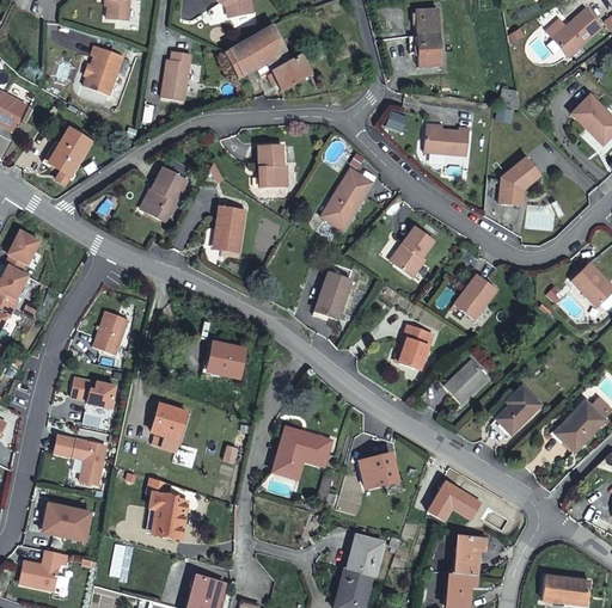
[(109,0),(108,17),(129,19),(132,0),(109,0)]
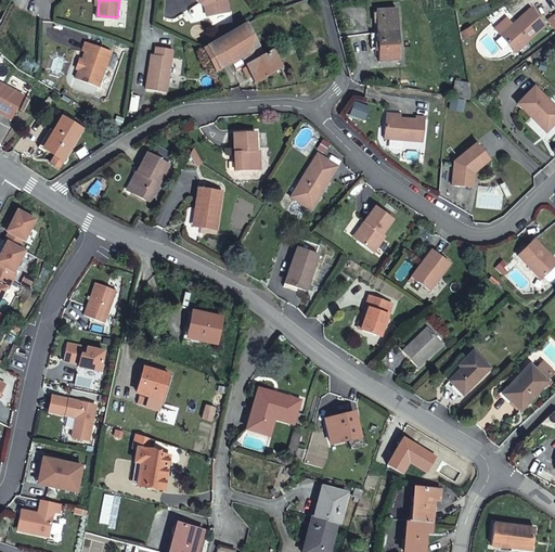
[(198,0),(201,2),(203,0),(205,0),(209,5),(210,14),(230,11),(228,0),(198,0)]
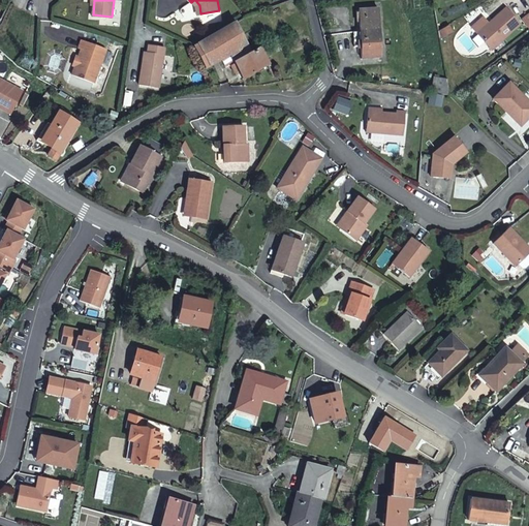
[(182,13),(190,12),(190,3),(182,3),(182,13)]
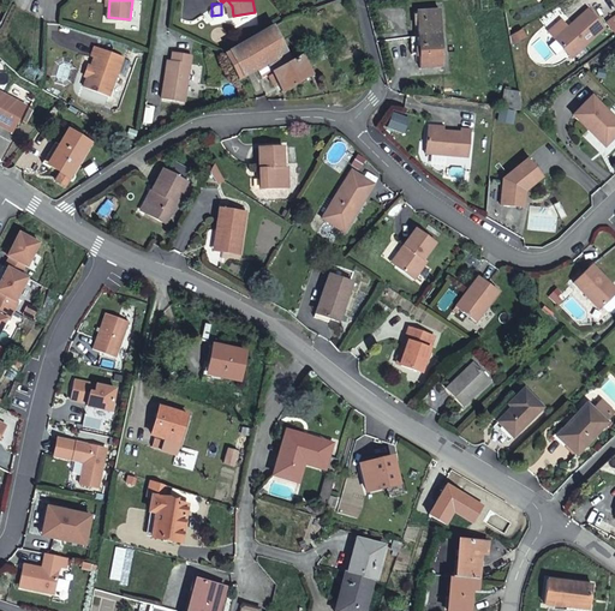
[(418,67),(442,66),(439,9),(416,9),(418,67)]
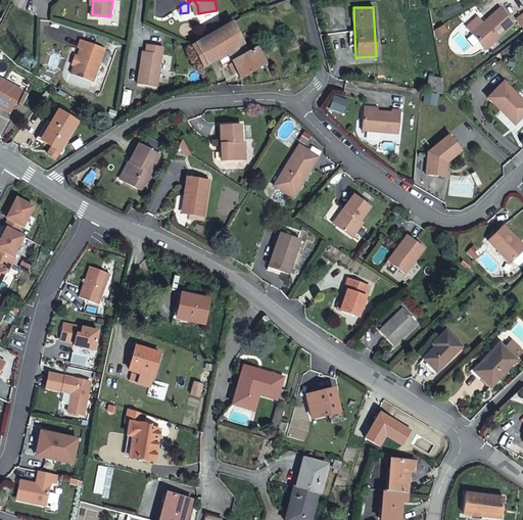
[(467,27),(473,33),(487,49),(515,24),(501,7),(483,24),(478,17),(467,27)]
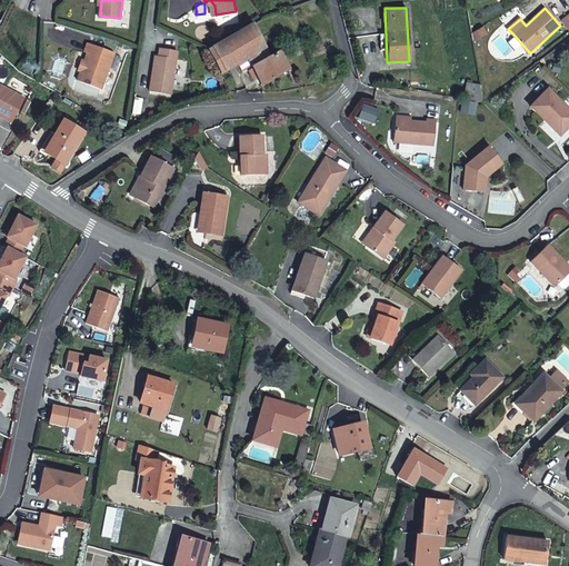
[(269,56),(252,22),(242,28),(208,48),(221,71),(248,57),(253,67),(248,70),(252,76),(257,75),(260,81),(287,66),(279,50),(269,56)]
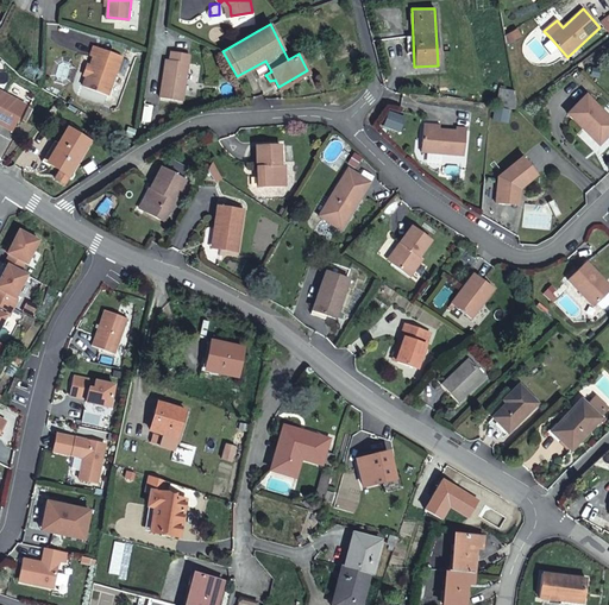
[(508,42),(522,33),(518,25),(503,32),(508,42)]
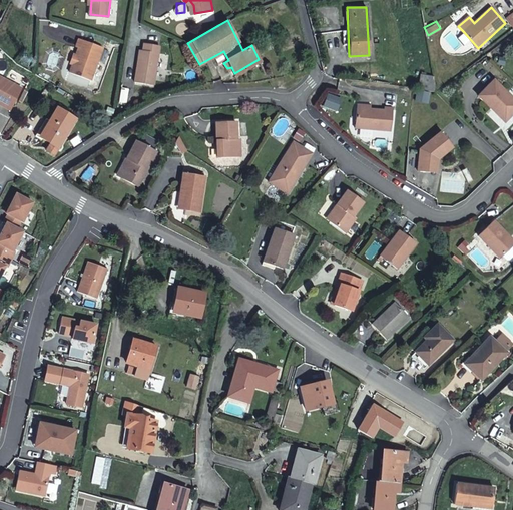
[(90,79),(102,46),(78,37),(75,45),(78,46),(75,54),(77,56),(75,61),(73,61),(69,71),(90,79)]
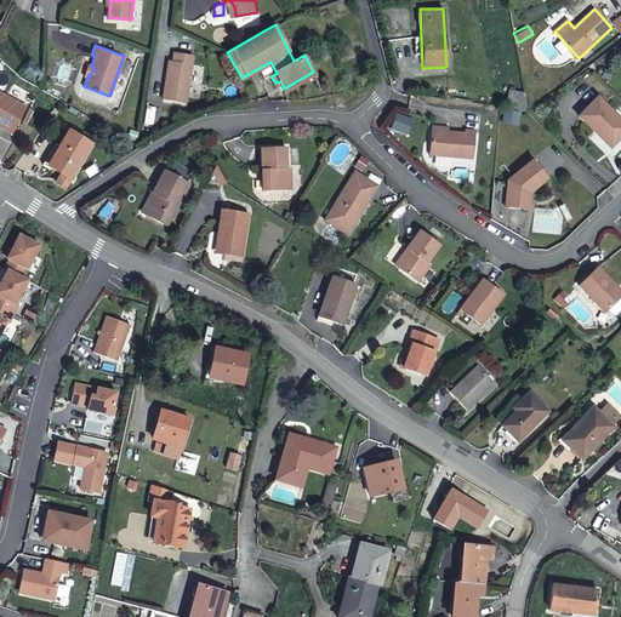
[(161,97),(182,100),(187,101),(193,55),(172,52),(171,62),(167,62),(164,83),(167,83),(166,89),(164,90),(163,91),(161,97)]
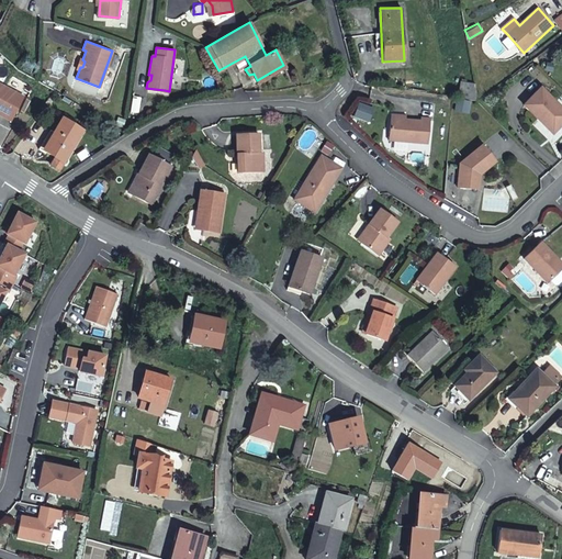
[(476,100),(474,82),(458,80),(457,97),(474,100),(476,100)]
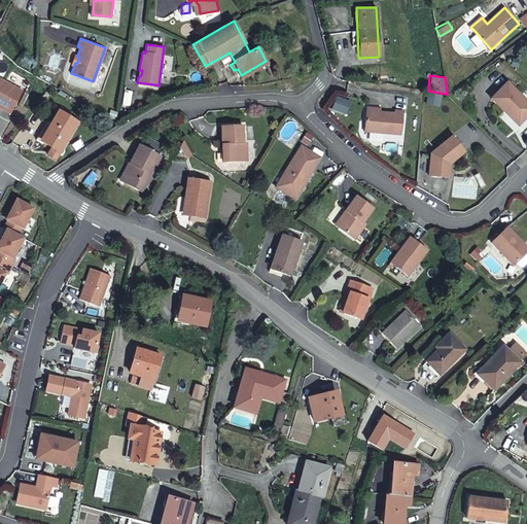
[(0,102),(4,105),(3,108),(10,111),(23,90),(0,77),(0,102)]
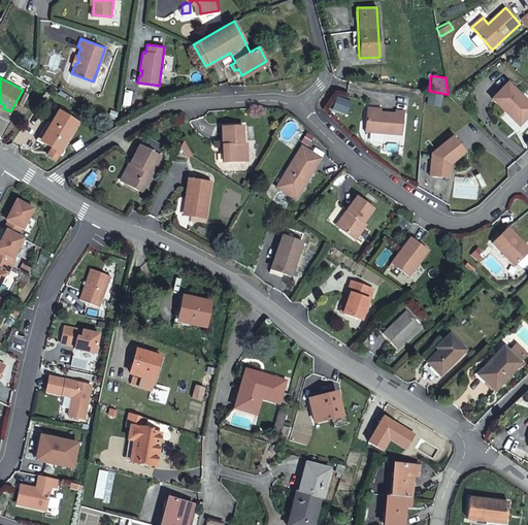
[(527,118),(527,101),(508,84),(493,100),(507,113),(509,111),(512,115),(512,118),(521,126),(527,118)]
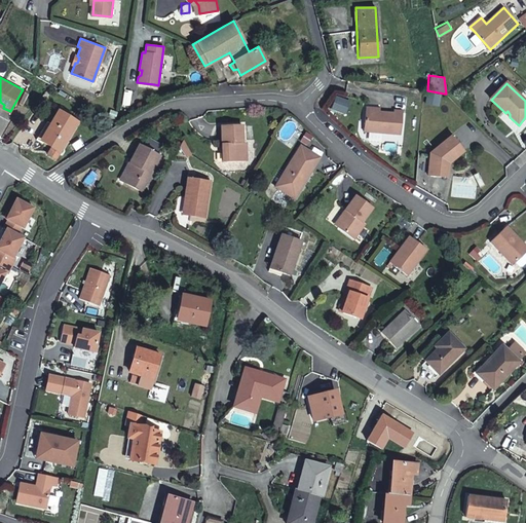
[(123,87),(121,104),(129,105),(132,88),(123,87)]
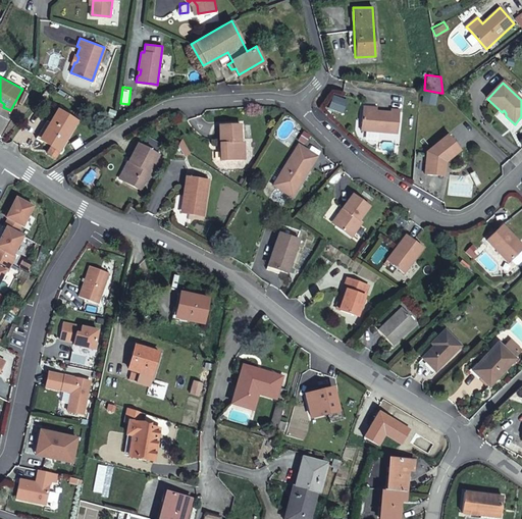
[(107,114),(114,116),(116,108),(109,106),(107,114)]
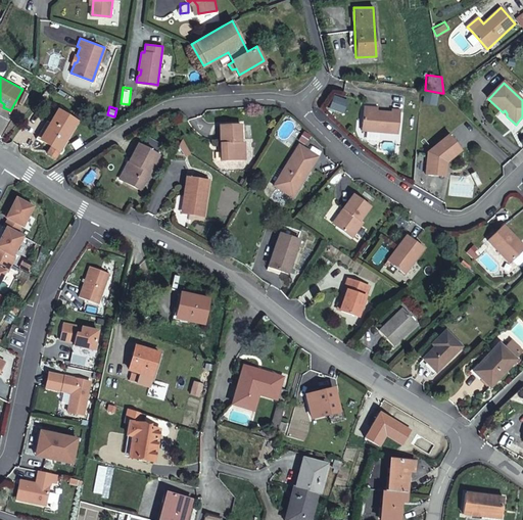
[(61,109),(53,123),(51,127),(54,128),(46,142),(62,151),(80,121),(61,109)]
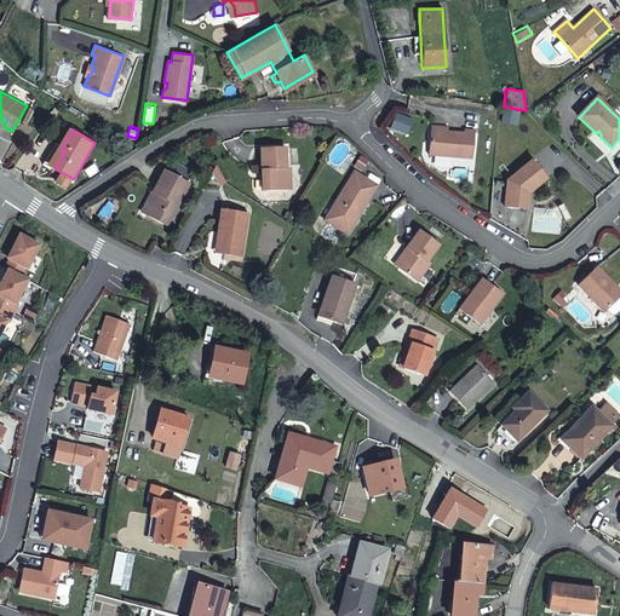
[(448,132),(431,131),(429,155),(472,159),(475,132),(464,131),(464,134),(448,132)]
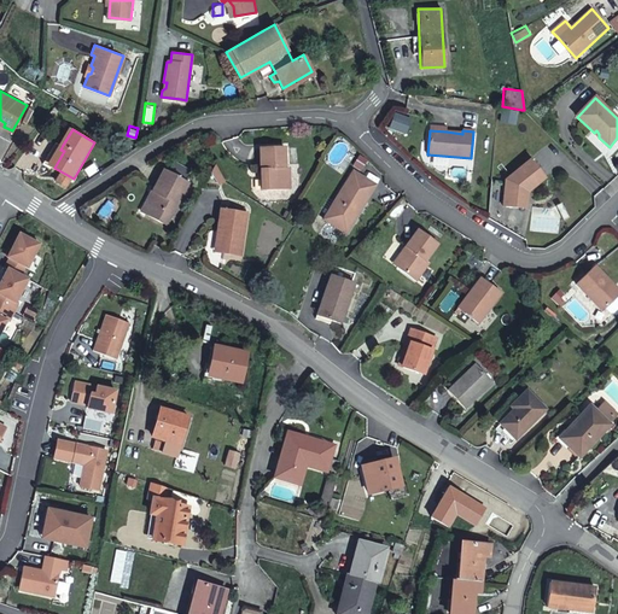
[(60,150),(63,145),(58,142),(46,164),(53,169),(54,168),(64,151),(60,150)]
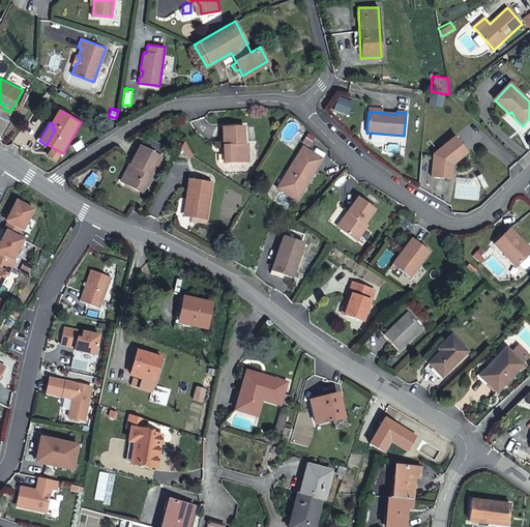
[(243,126),(223,127),(223,146),(227,145),(228,164),(247,163),(246,144),(244,144),(243,126)]
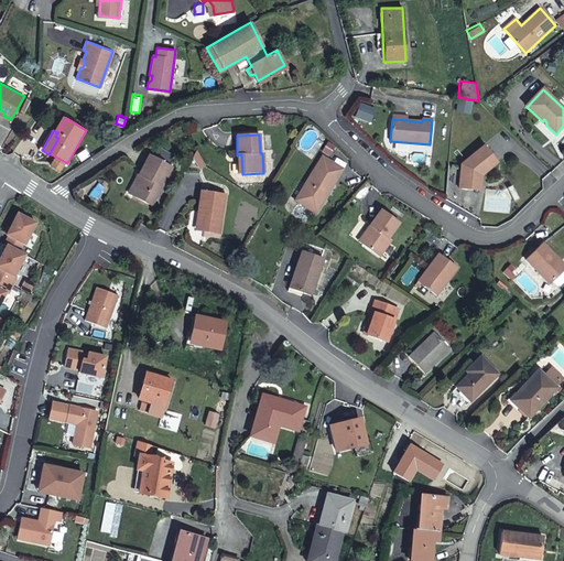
[(326,139),(322,151),(331,154),(335,142),(326,139)]
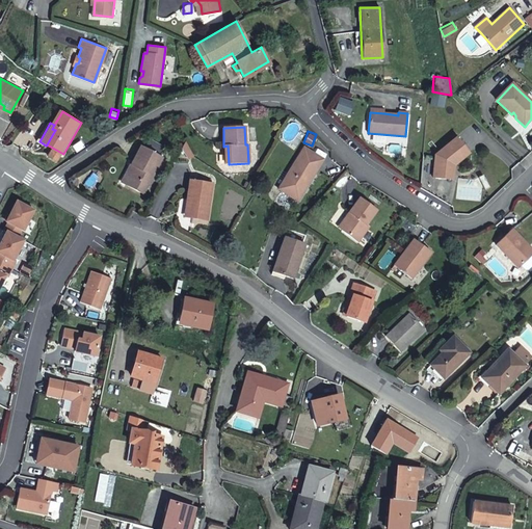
[(470,155),(456,139),(435,157),(433,180),(454,182),(455,173),(452,169),(470,155)]
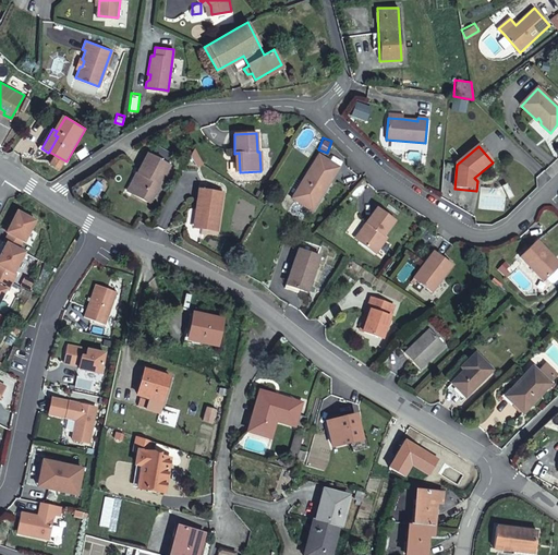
[(195,148),(189,152),(195,165),(202,161),(195,148)]
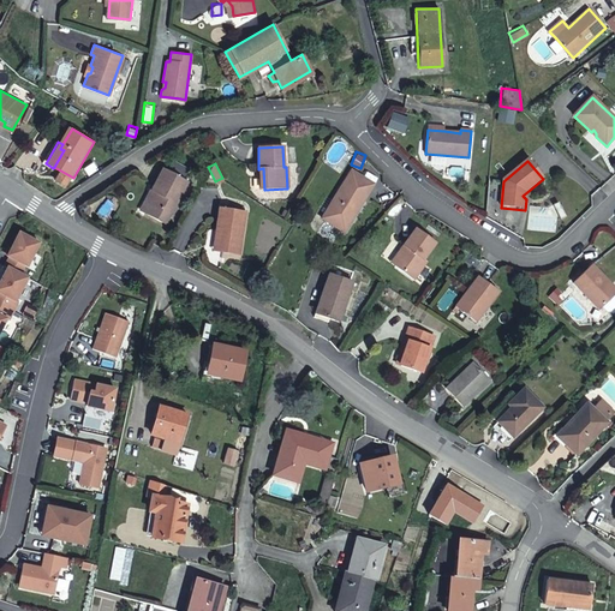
[(165,166),(153,187),(156,190),(145,209),(166,220),(189,179),(165,166)]
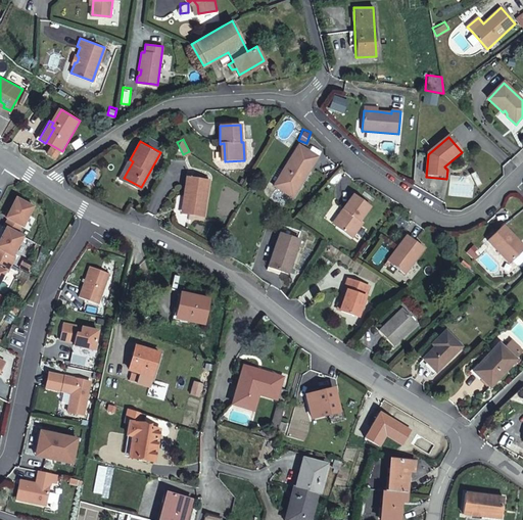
[(300,185),(317,158),(298,146),(274,186),(292,198),(297,189),(295,188),(297,185),(300,185)]
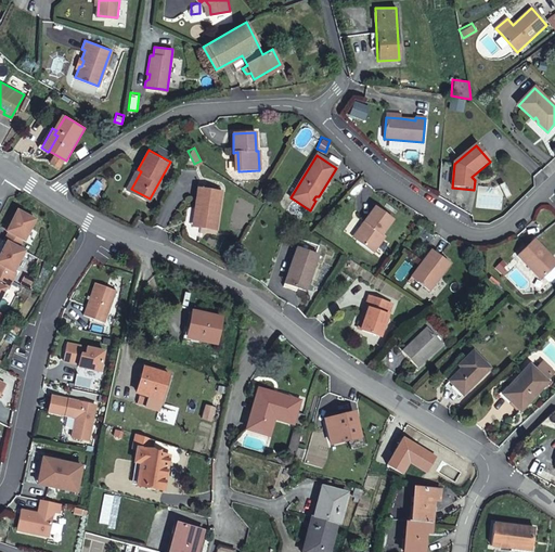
[(141,171),(138,169),(128,187),(131,189),(141,171)]
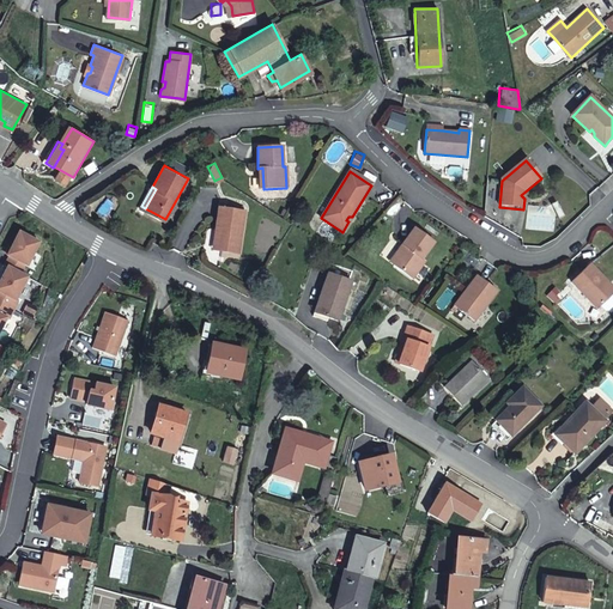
[(220,203),(217,226),(220,227),(217,248),(241,251),(248,208),(220,203)]
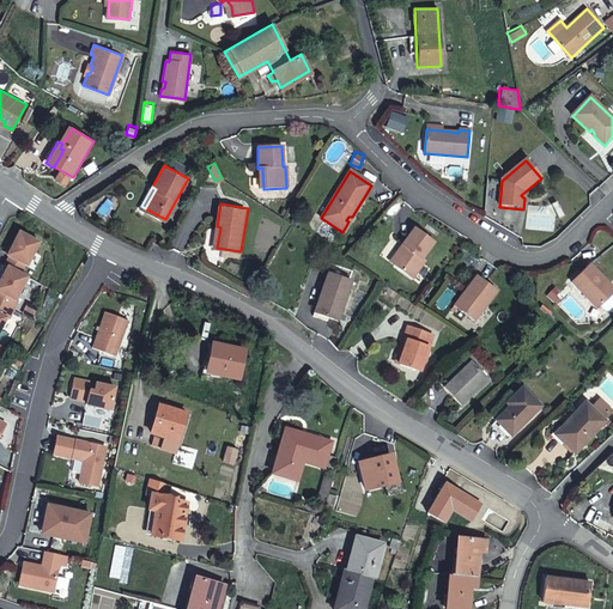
[(7,253),(4,261),(6,262),(19,268),(23,261),(25,262),(37,238),(17,229),(5,251),(7,253)]
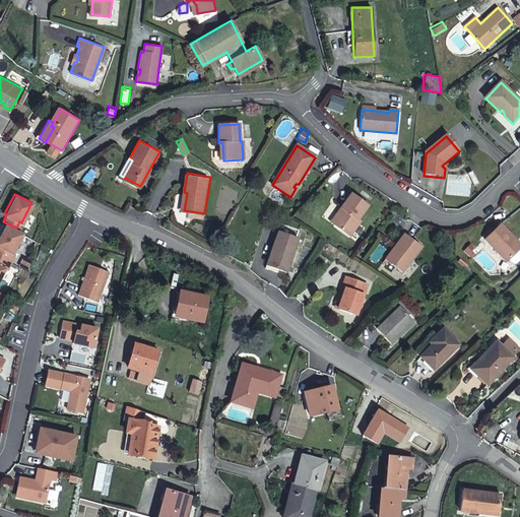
[(369,206),(351,194),(341,209),(344,211),(334,227),(349,238),(361,222),(358,220),(369,206)]
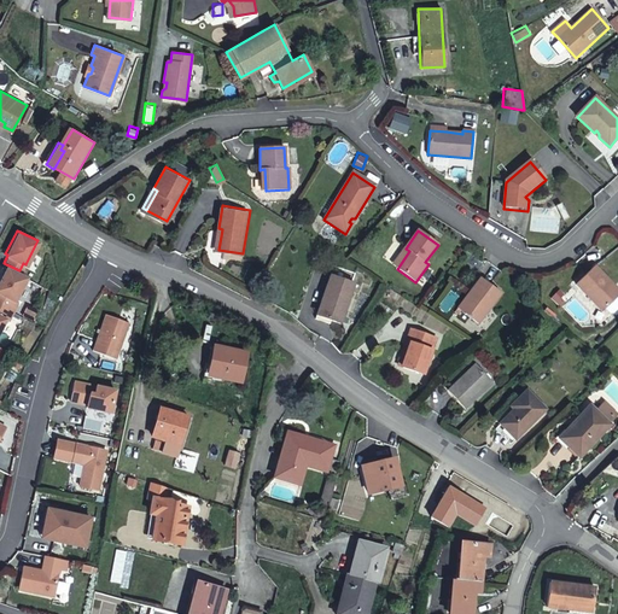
[(397,269),(409,251),(406,249),(392,265),(397,269)]
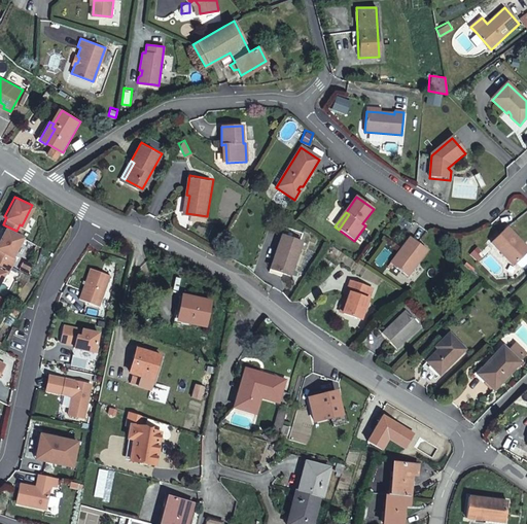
[(0,257),(10,264),(14,255),(12,254),(23,234),(16,231),(5,225),(0,235),(0,257)]
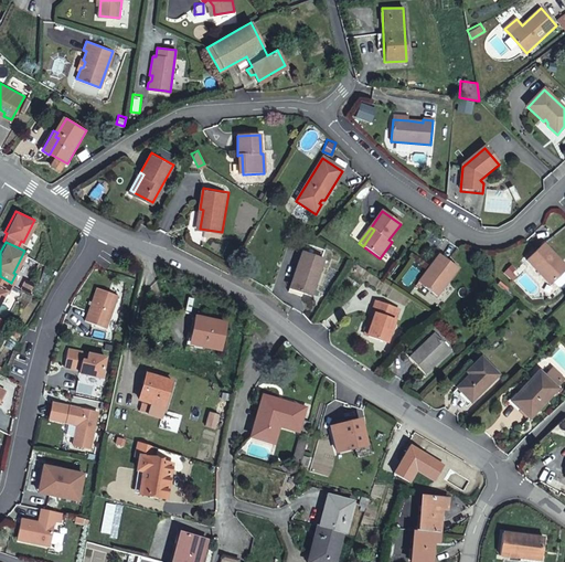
[(564,265),(545,246),(529,263),(553,287),(564,275),(564,265)]
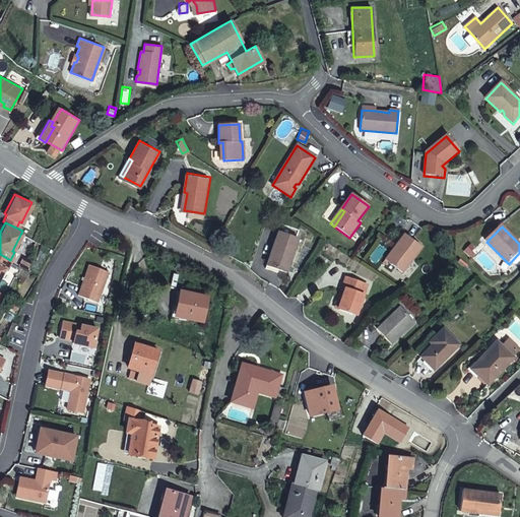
[(279,232),(273,249),(276,250),(270,266),(279,269),(287,272),(300,239),(279,232)]
